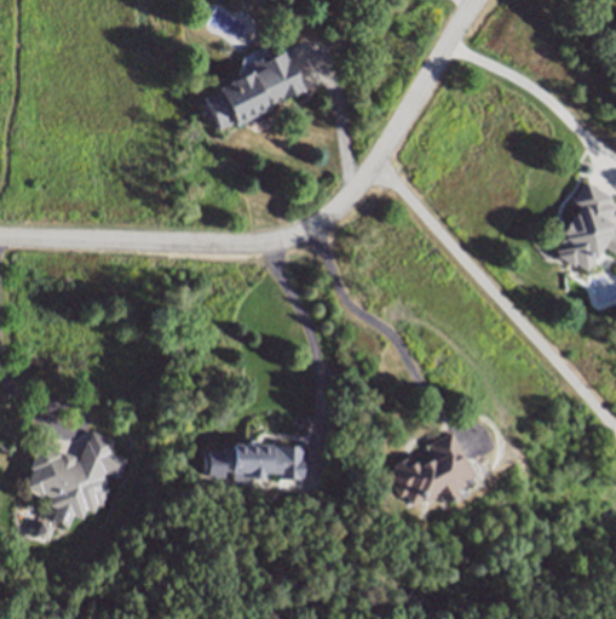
[(203,96),(254,70),(254,73),(259,70),(254,59),(268,53),(269,57),(287,49),(306,90),(305,95),(289,99),(285,98),(270,105),(271,108),(237,125),(236,121),(219,130),(203,96)]
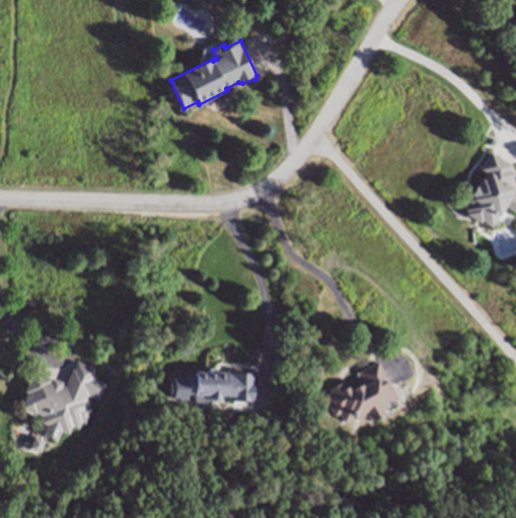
[(492,151),(514,165),(510,171),(515,173),(515,175),(510,183),(515,188),(512,193),(515,195),(515,211),(507,205),(493,227),(483,221),(481,224),(467,216),(469,214),(465,211),(470,205),(469,204),(474,197),(471,195),(483,178),(486,180),(489,174),(481,169),(492,151)]
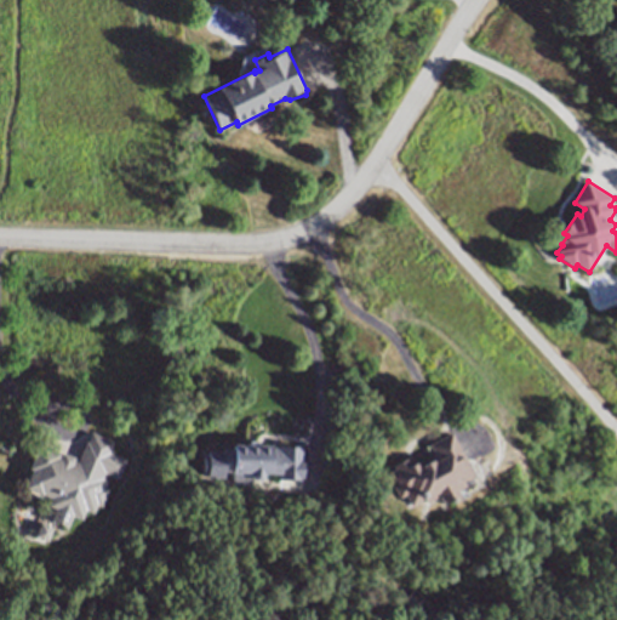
[(41,442),(55,448),(78,456),(75,461),(80,462),(89,442),(91,443),(95,432),(116,441),(95,496),(97,498),(92,511),(90,510),(86,521),(75,517),(70,528),(53,521),(58,508),(51,506),(55,496),(45,493),(44,494),(28,488),(35,470),(32,468),(41,442)]
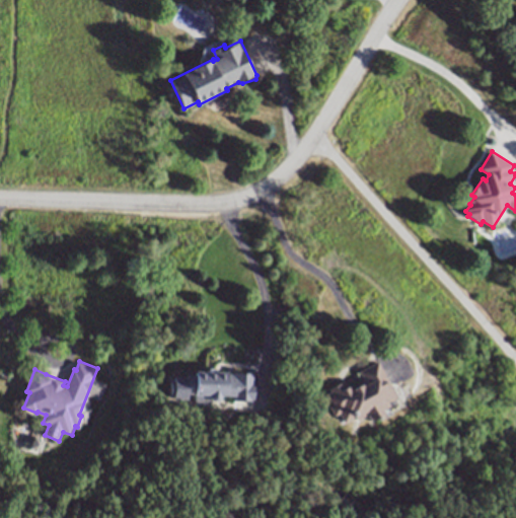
[(324,395),(332,392),(329,389),(343,383),(345,388),(351,385),(352,388),(362,384),(363,386),(366,385),(359,370),(378,361),(390,387),(393,386),(398,397),(394,399),(398,405),(390,410),(393,416),(385,419),(384,416),(371,423),(367,415),(356,420),(355,417),(343,422),(339,414),(334,416),(324,395)]
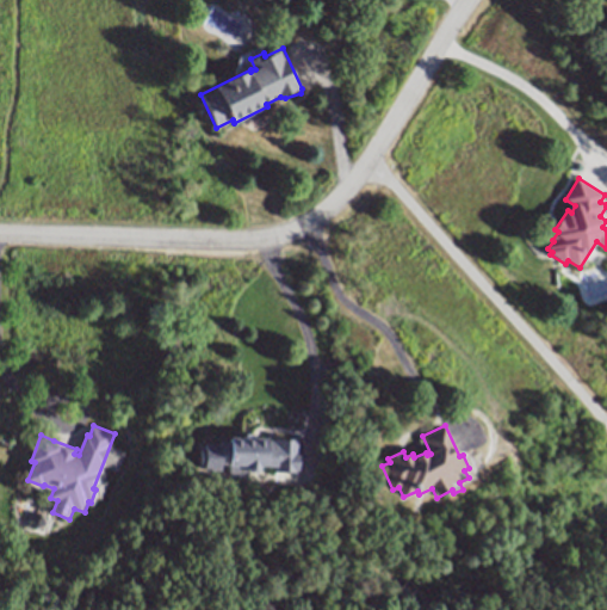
[(301,438),(299,450),(302,451),(301,473),(278,472),(278,468),(264,468),(258,474),(253,473),(247,468),(233,467),(233,463),(222,463),(223,442),(231,442),(231,437),(277,441),(277,437),(301,438)]
